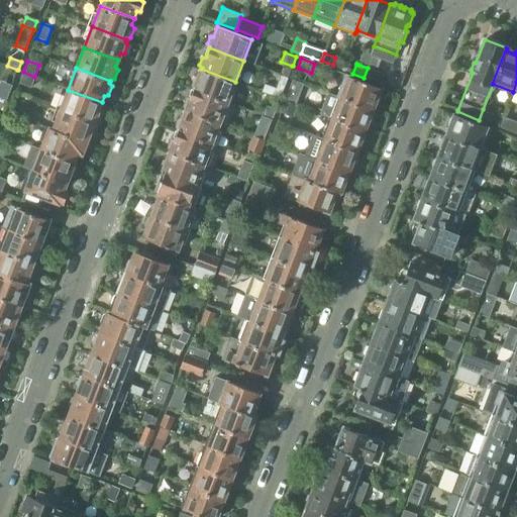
[(368,68),(364,78),(381,85),(385,75),(373,70),(368,68)]
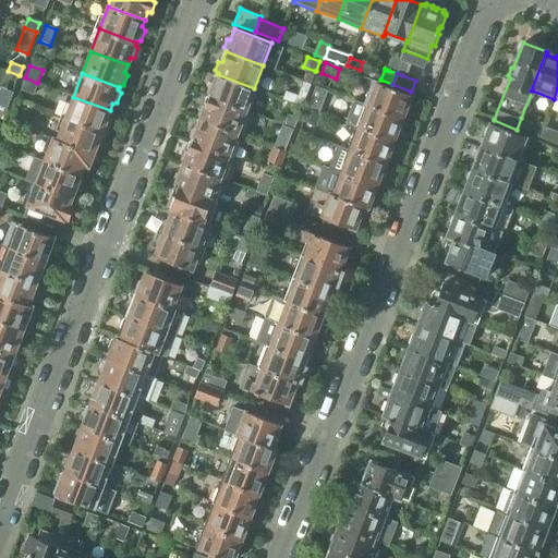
[(209,95),(208,96),(245,110),(254,88),(217,74),(214,83),(209,84),(206,93),(209,95)]
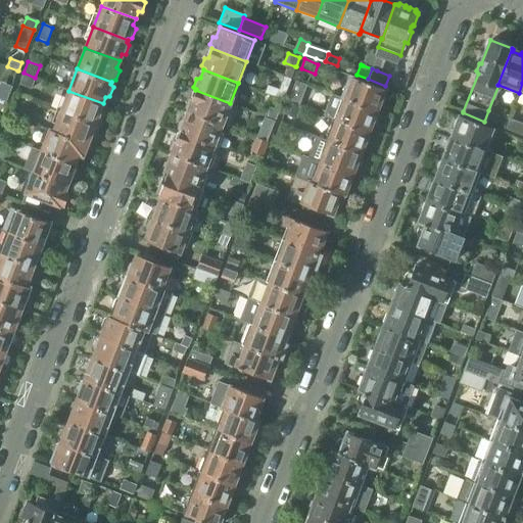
[(35,78),(24,73),(19,85),(31,89),(35,78)]
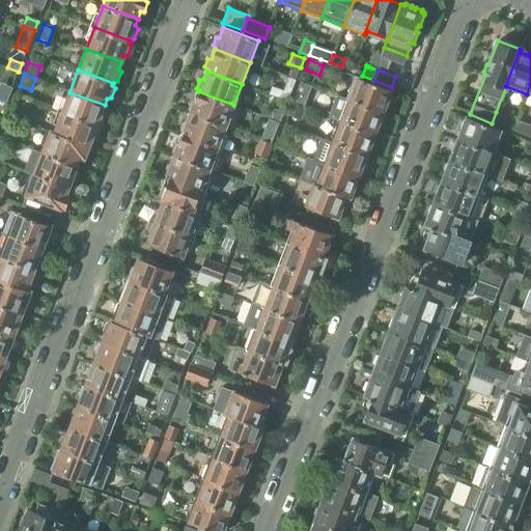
[(355,78),(346,100),(382,113),(385,105),(389,104),(391,96),(389,93),(390,91),(355,78)]
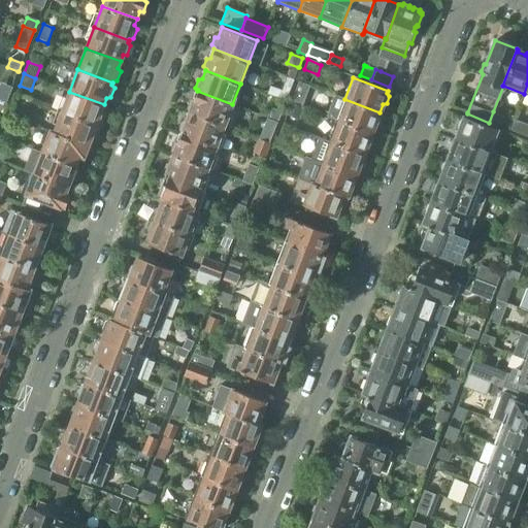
[(290,88),(282,84),(276,98),(285,101),(290,88)]
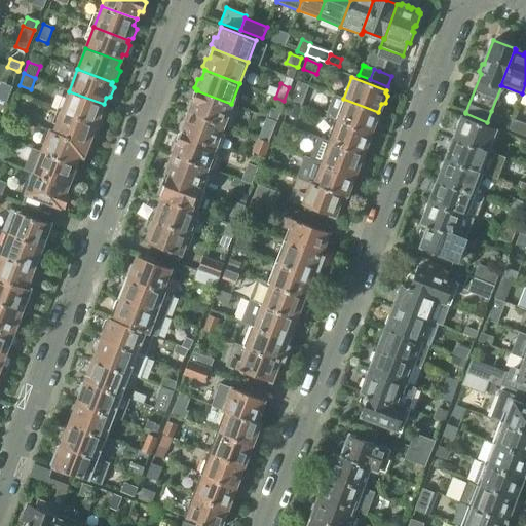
[(0,84),(0,100),(6,103),(11,88),(0,84)]
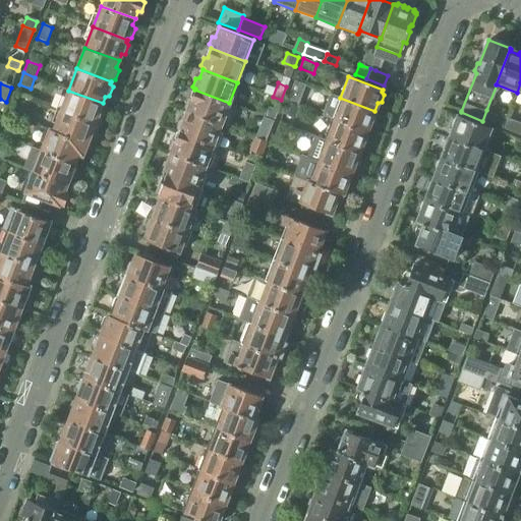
[(187,110),(186,112),(221,124),(229,103),(194,90),(191,99),(187,100),(185,107),(187,110)]
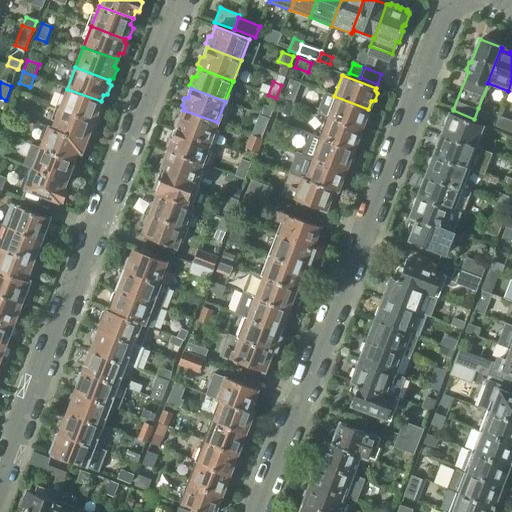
[(67,89),(59,109),(93,122),(94,120),(98,119),(101,110),(99,107),(101,101),(67,89)]
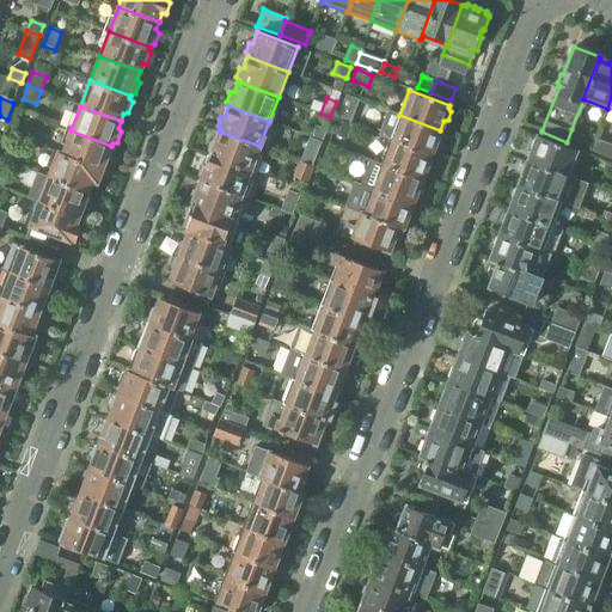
[(341,109),(336,120),(348,123),(352,114),(341,109)]
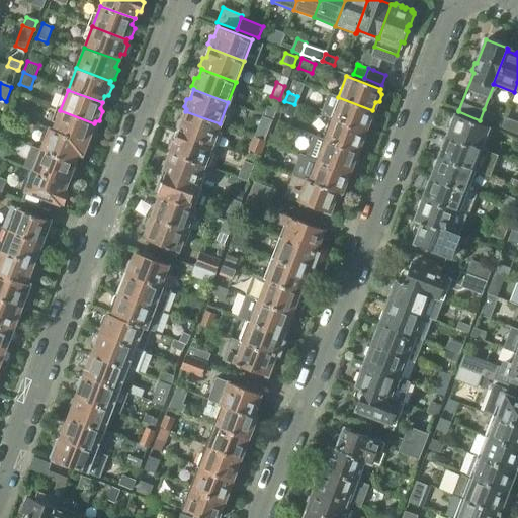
[(321,113),(331,117),(364,131),(367,122),(371,122),(374,114),(371,111),(372,110),(338,97),(329,93),(321,113)]
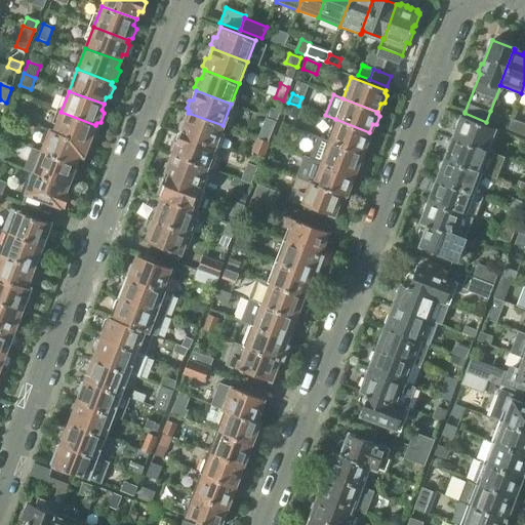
[(287,127),(290,128),(293,129),(300,107),(298,106),(288,103),(281,124),(287,127)]
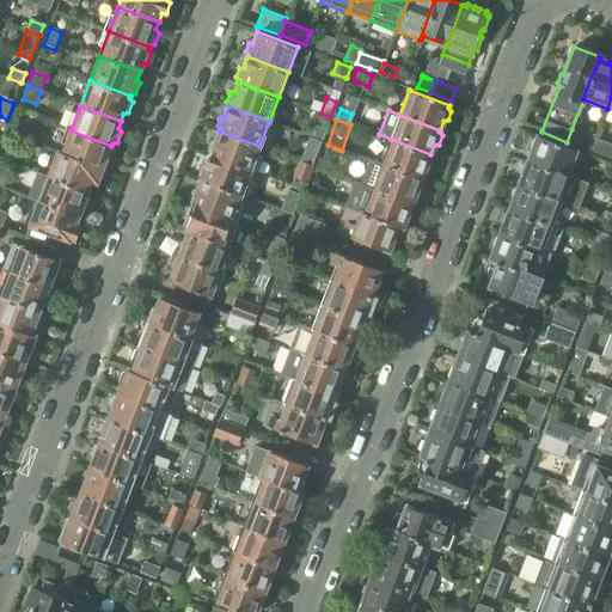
[(29,132),(13,126),(10,135),(25,141),(29,132)]
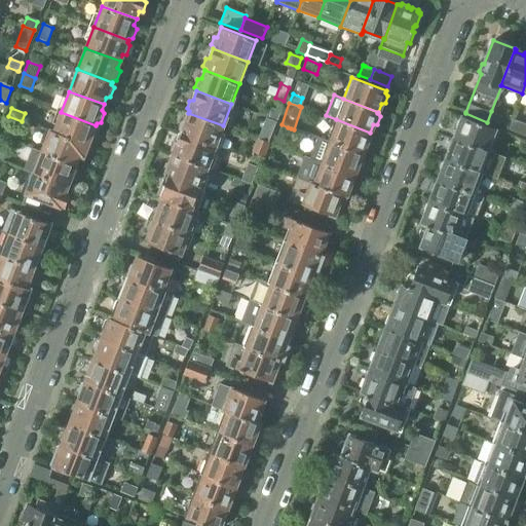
[(270,108),(267,116),(276,119),(279,111),(270,108)]
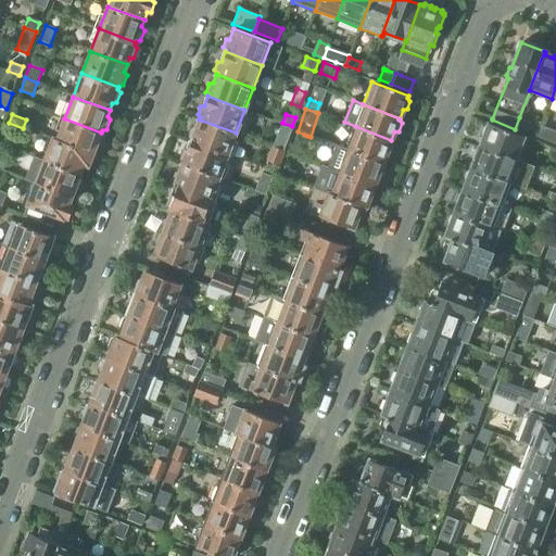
[(515,129),(525,133),(529,121),(519,117),(515,129)]
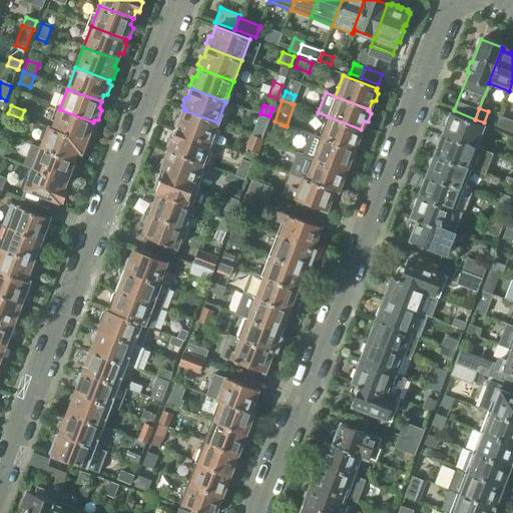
[(48,126),(47,128),(85,142),(88,136),(92,135),(95,126),(93,123),(93,122),(59,109),(52,128),(48,126)]
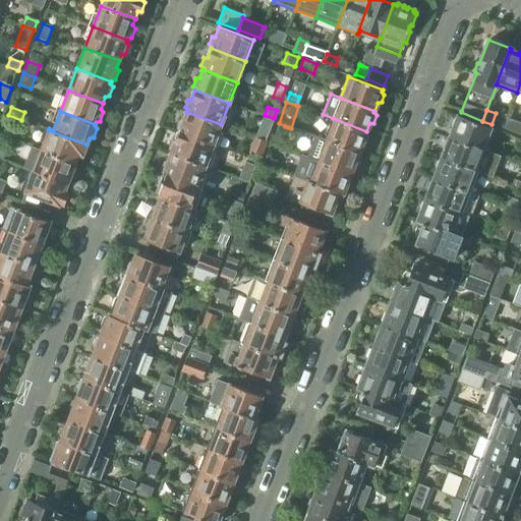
[(179,131),(178,132),(213,146),(221,124),(186,112),(183,120),(179,121),(177,128),(179,131)]
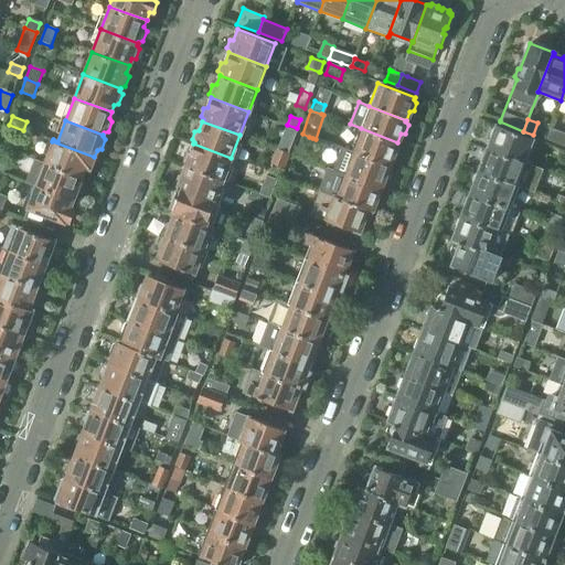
[(297,128),(287,125),(281,138),(291,142),(297,128)]
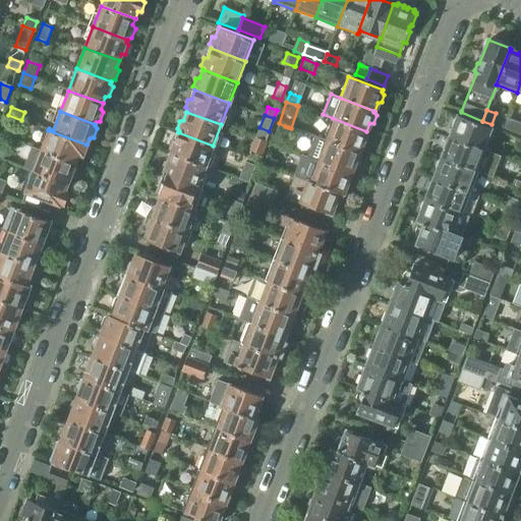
[(453,130),(451,136),(485,150),(493,129),(459,116),(458,118),(454,119),(451,127),(453,130)]
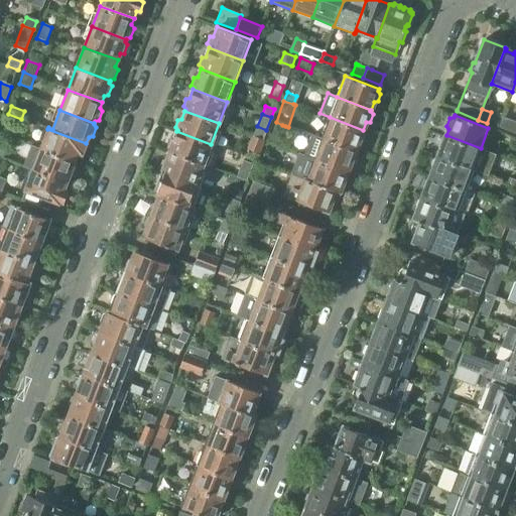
[(330,117),(321,137),(355,150),(358,143),(362,142),(365,135),(362,132),(363,130),(330,117)]
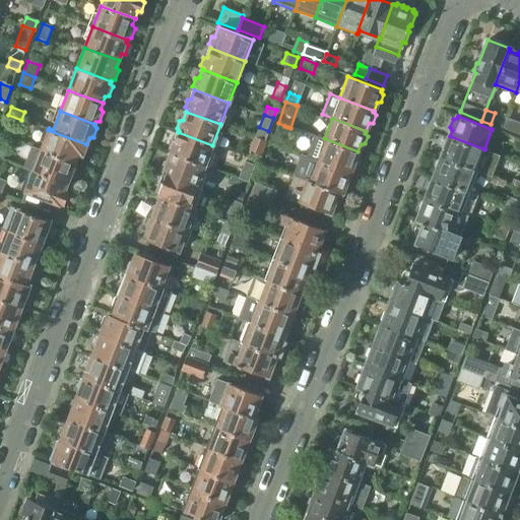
[(503,129),(510,132),(519,135),(519,123),(514,121),(507,118),(503,129)]
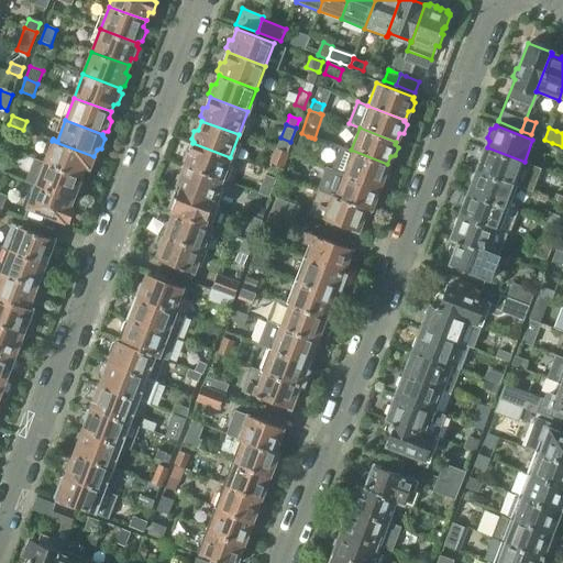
[(301,133),(293,155),(300,158),(308,136),(301,133)]
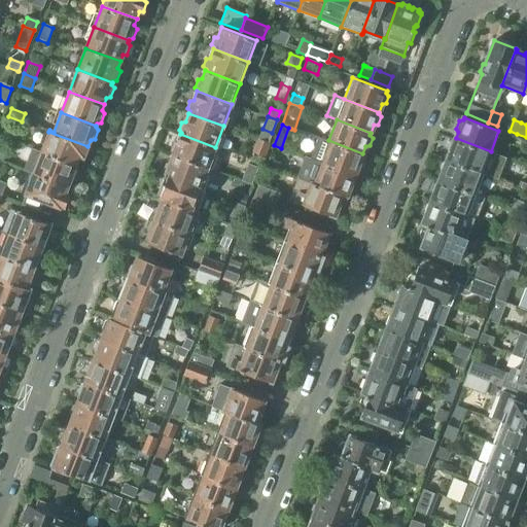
[(3,130),(0,136),(0,137),(10,142),(13,134),(3,130)]
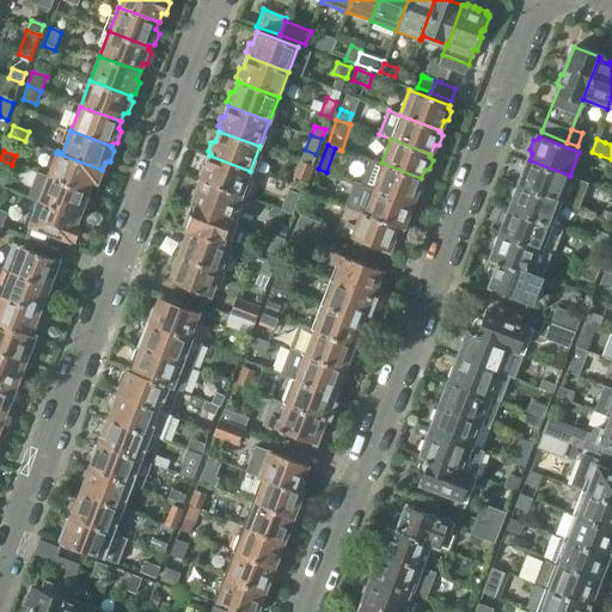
[(56,153),(48,177),(87,193),(91,184),(97,183),(102,170),(56,153)]
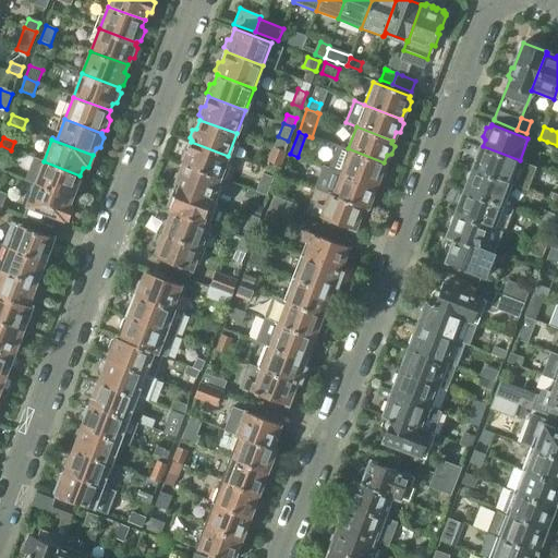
[(183,164),(182,165),(219,179),(228,156),(191,142),(187,152),(184,152),(181,160),(183,164)]
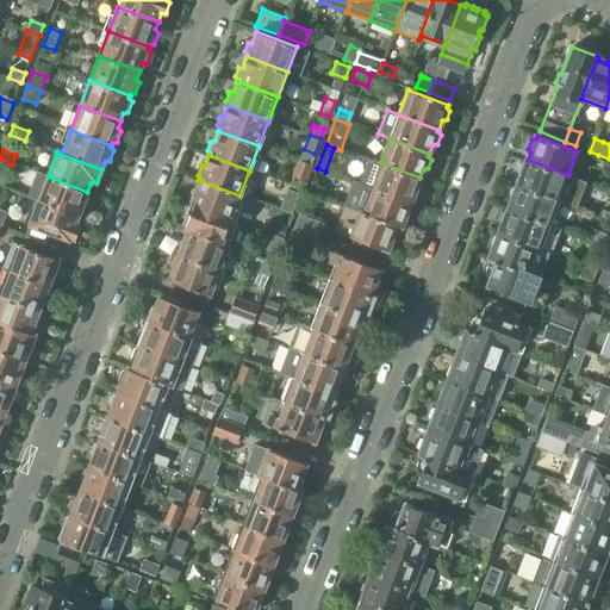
[(522,178),(518,186),(558,201),(568,175),(528,160),(527,163),(523,165),(518,174),(522,178)]
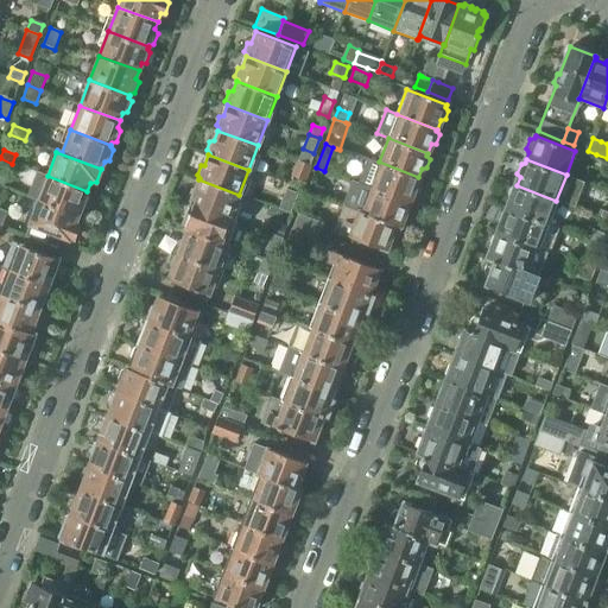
[(291,176),(304,181),(306,182),(312,166),(297,160),(291,176)]
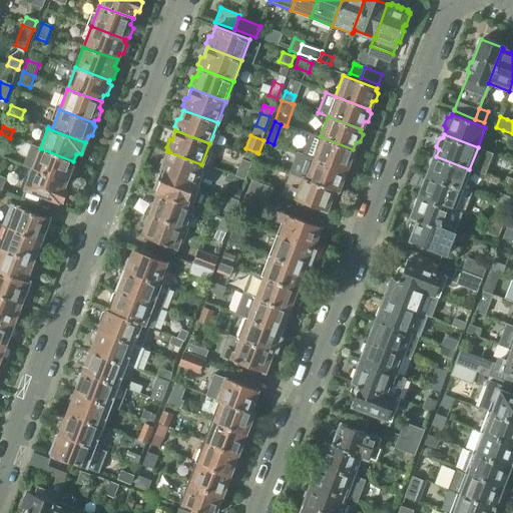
[(305,146),(302,154),(345,171),(348,162),(352,162),(355,154),(353,150),(353,149),(320,136),(315,149),(305,146)]
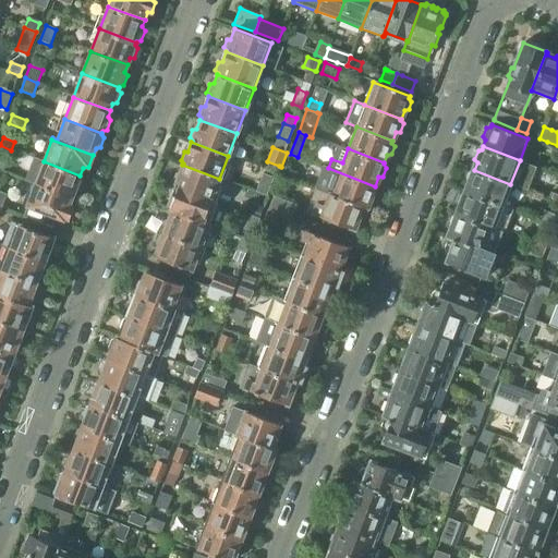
[(44,161),(35,184),(72,198),(74,191),(79,191),(83,181),(80,177),(80,176),(44,161)]
